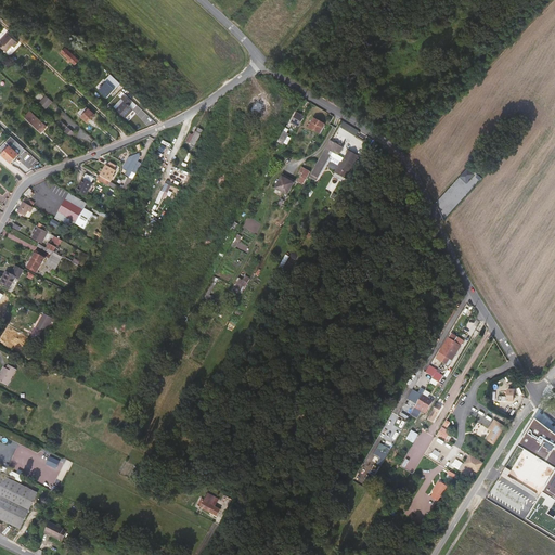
[(0,42),(0,43),(8,52),(14,46),(16,48),(20,44),(9,34),(0,42)]
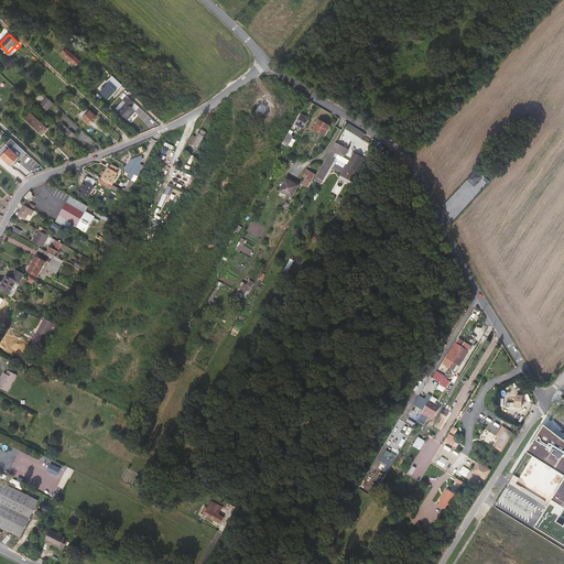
[(66,55),(78,66),(83,62),(71,50),(66,55)]
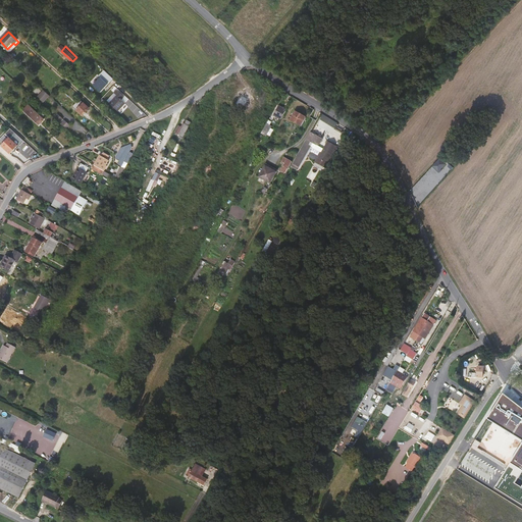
[(377,55),(383,62),(392,56),(386,48),(377,55)]
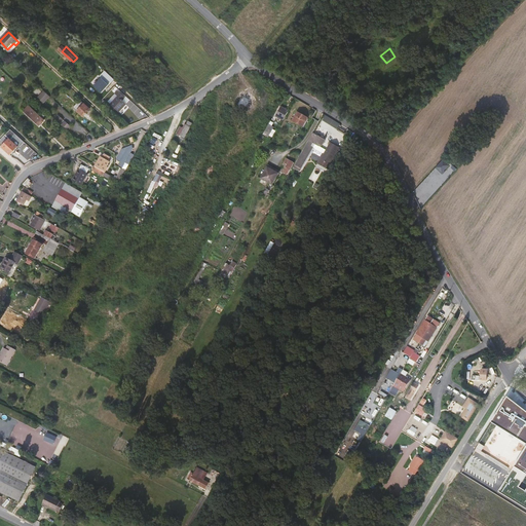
[(103,79),(96,86),(103,94),(110,86),(103,79)]
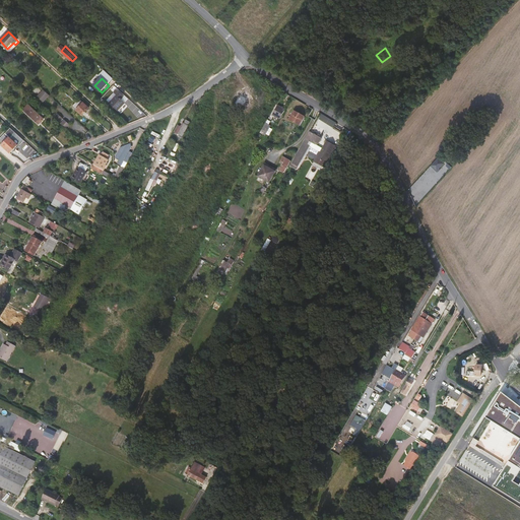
[(44,102),(50,94),(44,89),(38,95),(44,102)]
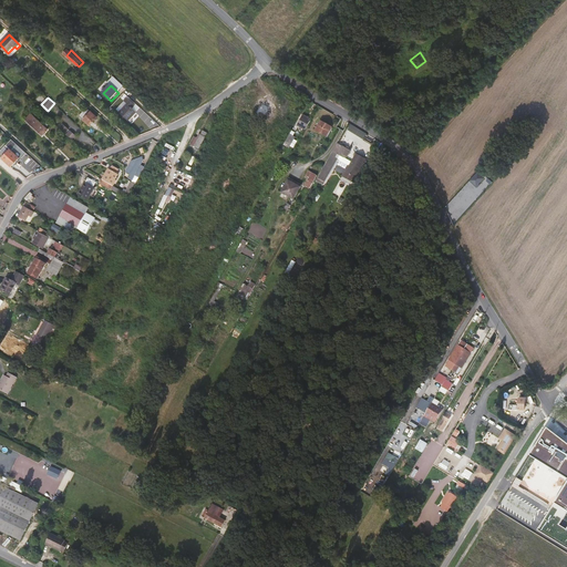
[(116,110),(119,113),(129,122),(136,113),(133,110),(136,106),(134,104),(127,99),(124,102),(116,110)]
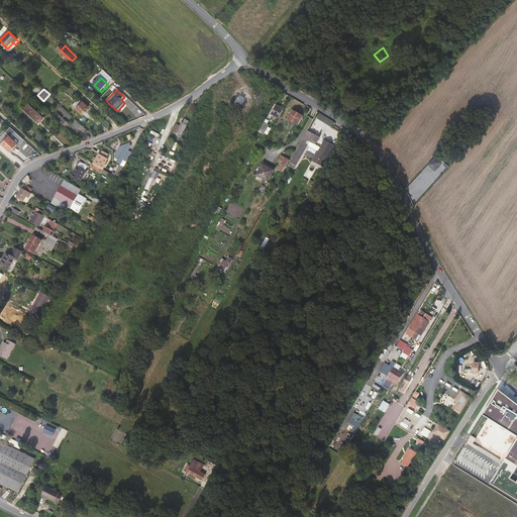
[(78,111),(84,116),(90,109),(84,104),(78,111)]
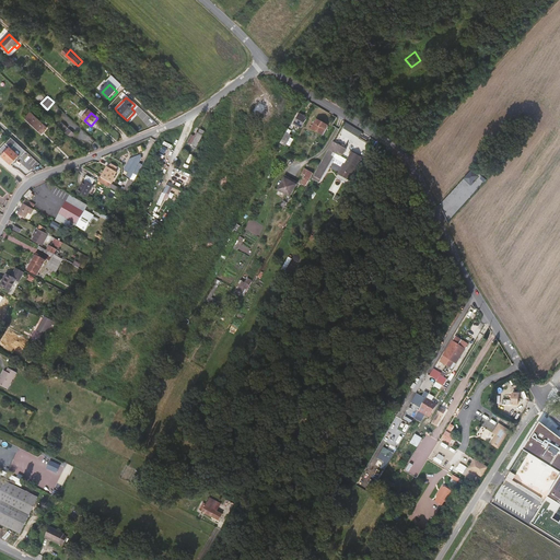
[(69,117),(65,114),(59,119),(63,124),(69,117)]
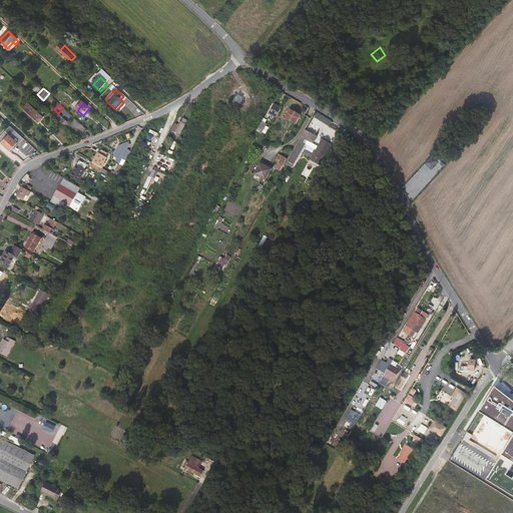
[(27,111),(42,124),(46,119),(32,106),(27,111)]
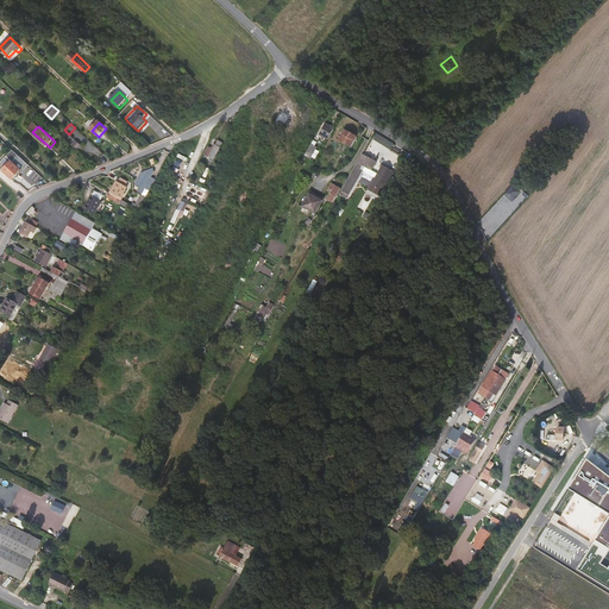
[(328,129),(324,126),(318,137),(325,140),(328,135),(326,133),(328,129)]
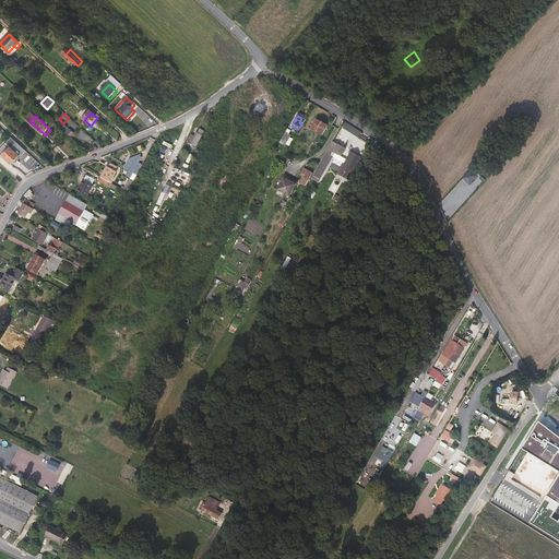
[(326,134),(331,126),(321,120),(316,129),(326,134)]
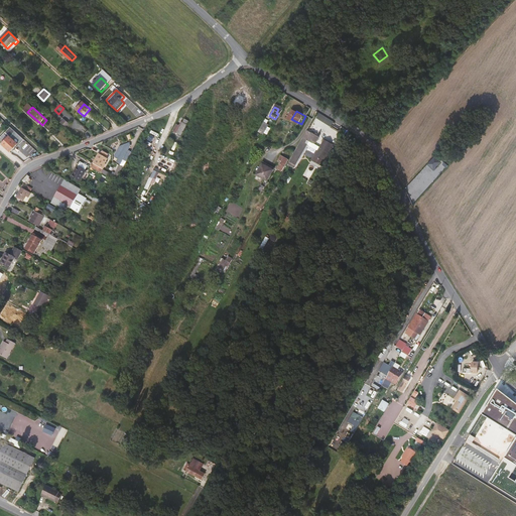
[(186,114),(178,129),(182,131),(190,116),(186,114)]
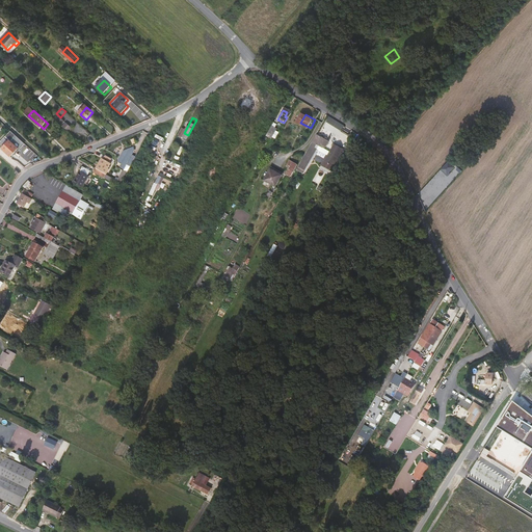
[(326,123),(340,128),(342,123),(328,117),(326,123)]
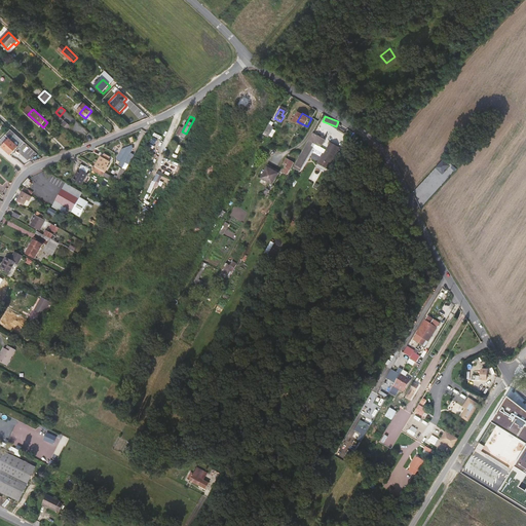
[(274,129),(269,126),(265,134),(270,137),(274,129)]
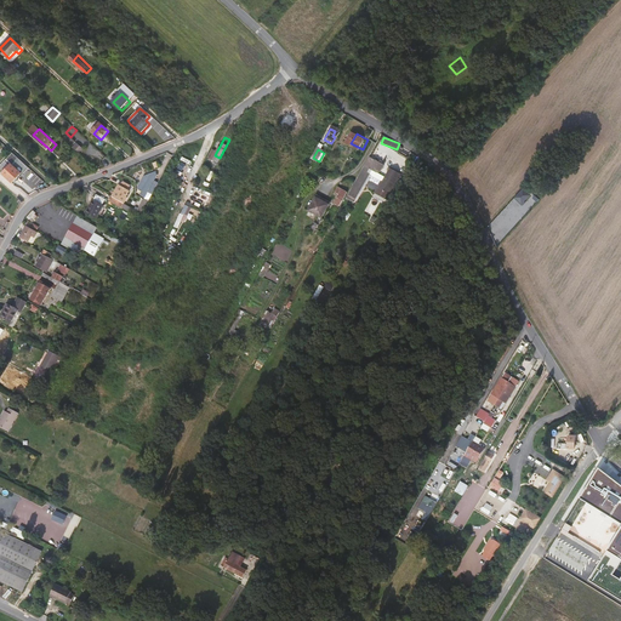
[(33,178),(35,176),(18,160),(16,163),(33,178)]
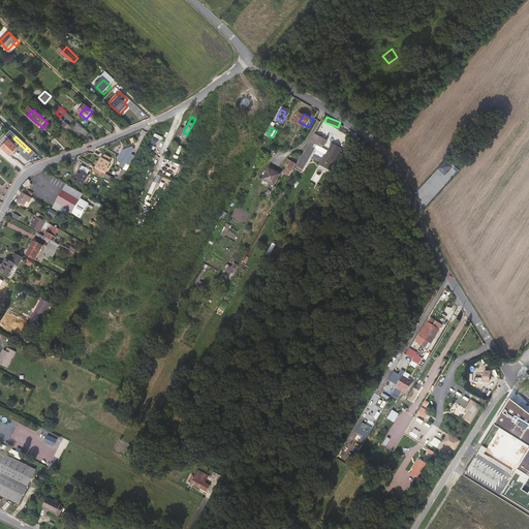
[(327,143),(315,136),(297,168),(304,173),(316,151),(328,158),(329,155),(321,151),(327,143)]
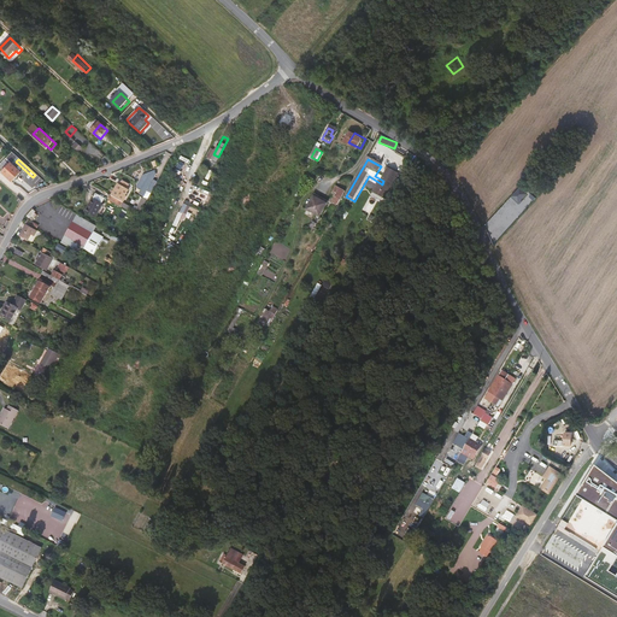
[(13,184),(21,176),(11,168),(4,176),(13,184)]
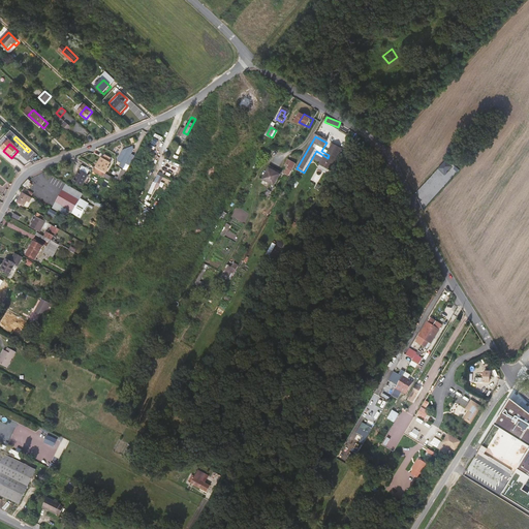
[(126,165),(129,166),(134,157),(131,155),(133,150),(132,147),(122,152),(117,162),(121,164),(119,168),(124,170),(126,165)]
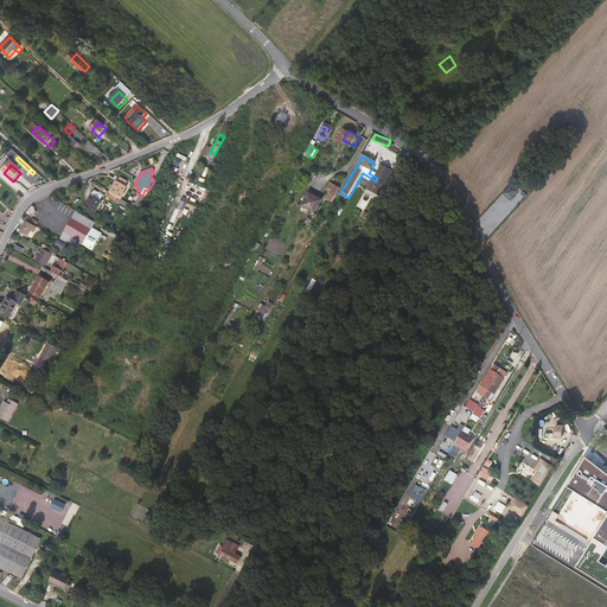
[(376,181),(369,193),(378,198),(393,173),(383,168),(377,178),(376,181)]
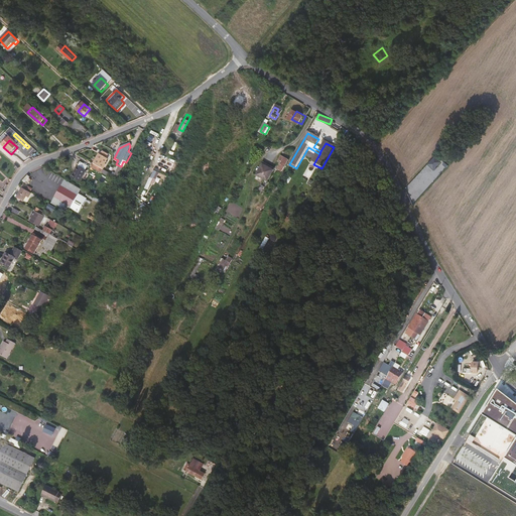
[(136,154),(142,157),(146,150),(140,146),(136,154)]
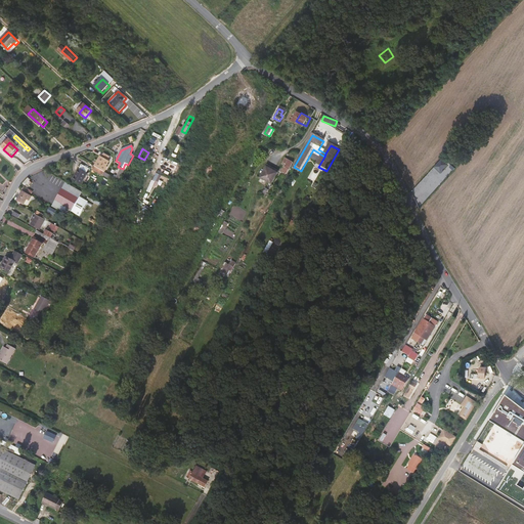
[(102,180),(107,169),(106,169),(110,164),(107,163),(110,159),(103,156),(101,160),(100,159),(95,168),(92,175),(102,180)]
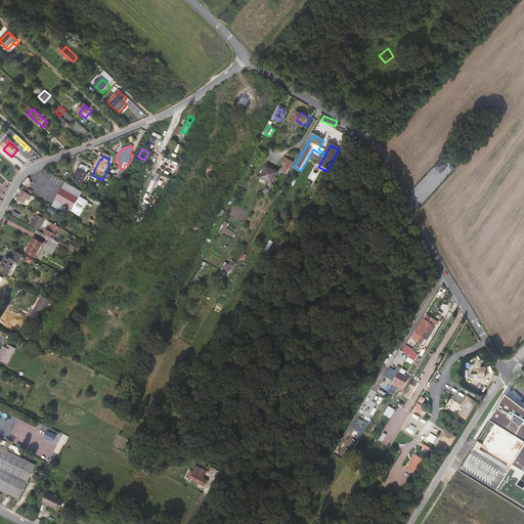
[(288,158),(286,162),(288,164),(286,169),(290,172),(296,162),(288,158)]
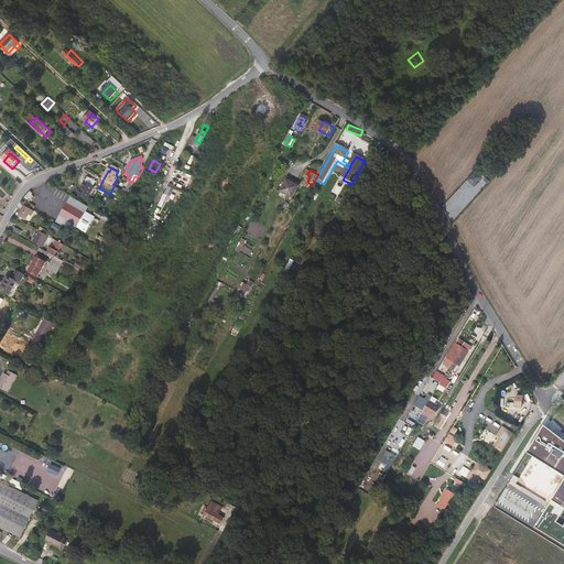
[(289,175),(288,177),(299,184),(301,182),(289,175)]
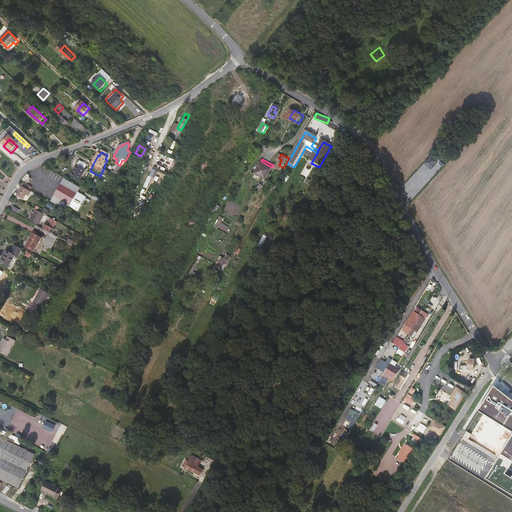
[(70,165),(65,176),(74,182),(80,170),(82,166),(73,161),(71,166),(70,165)]
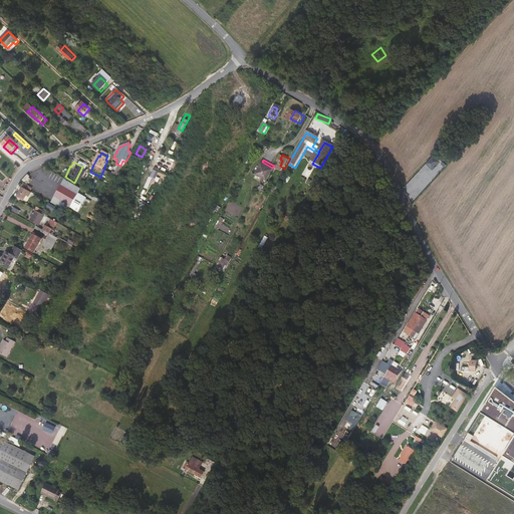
[(268,177),(272,168),(262,162),(257,171),(268,177)]
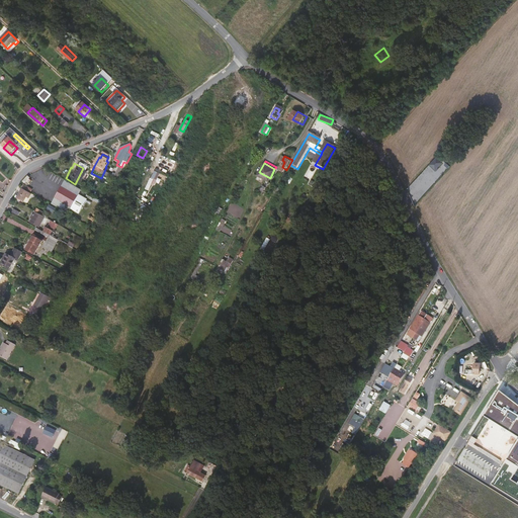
[(433,163),(427,170),(433,175),(439,168),(437,166),(438,165),(436,164),(435,165),(433,163)]
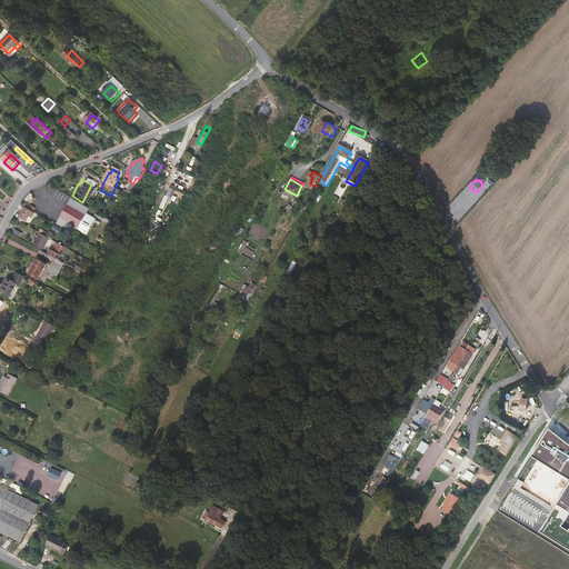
[(161,209),(163,209),(166,202),(169,203),(171,196),(178,198),(179,191),(166,188),(161,209)]
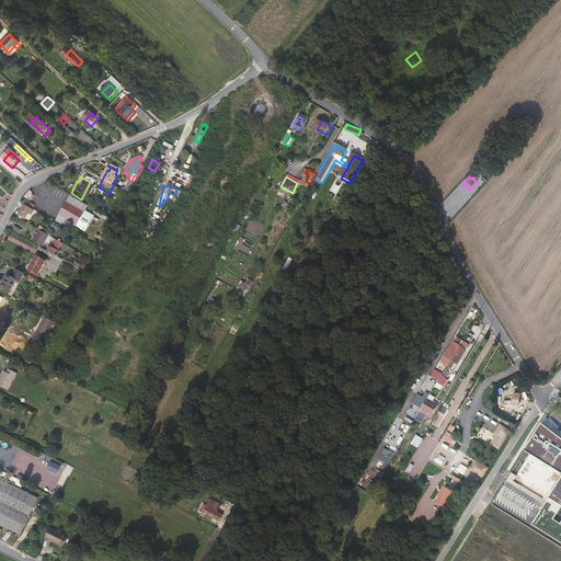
[(77,228),(76,230),(84,235),(93,218),(86,214),(84,216),(64,205),(57,217),(77,228)]
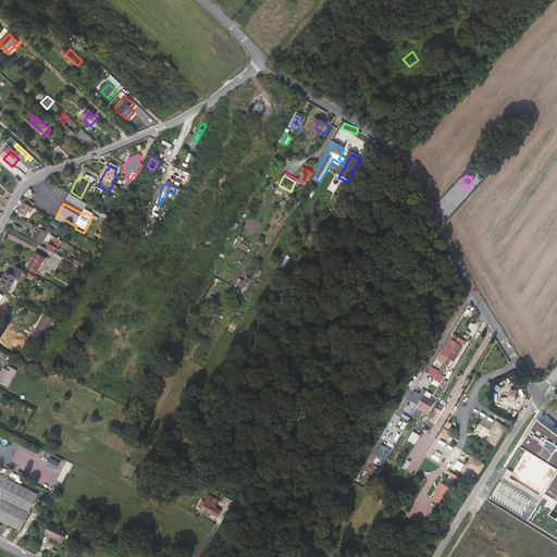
[(33,214),(35,211),(24,205),(20,213),(28,218),(31,213),(33,214)]
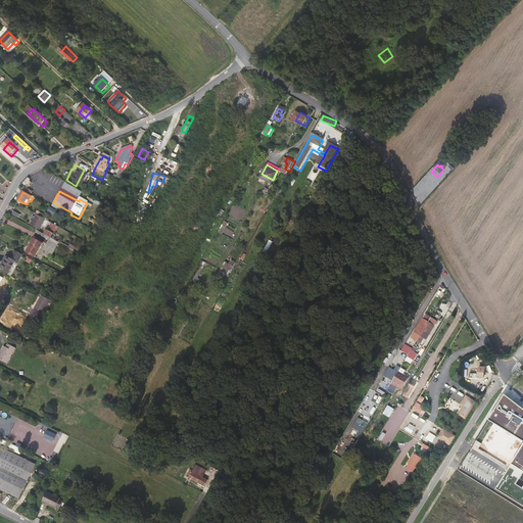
[(44,223),(46,220),(36,214),(30,223),(39,228),(42,223),(44,223)]
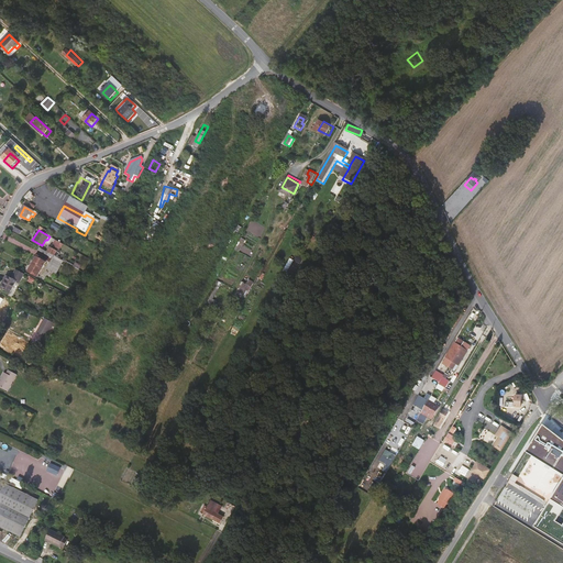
[(66,247),(67,245),(55,239),(54,241),(56,242),(55,245),(61,249),(63,246),(66,247)]
